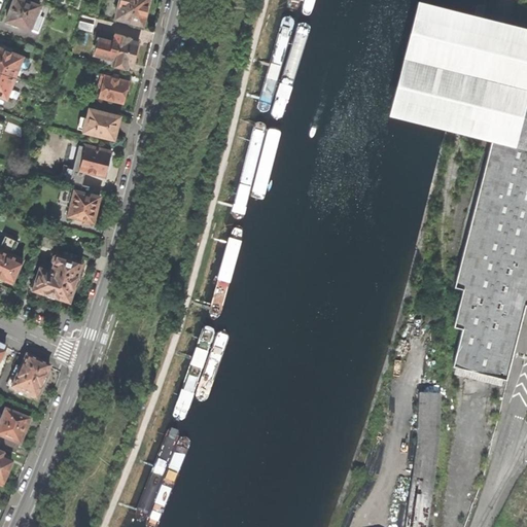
[(15,24),(30,30),(36,14),(40,5),(25,0),(13,0),(10,11),(6,21),(8,22),(15,24)]
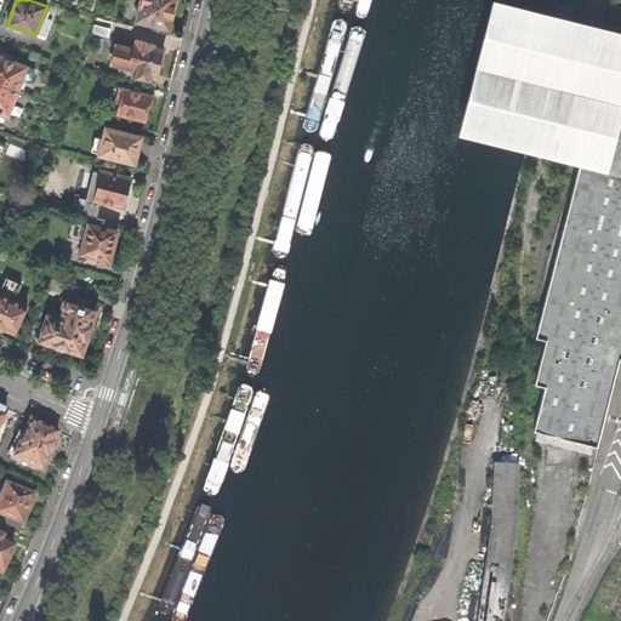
[(174,11),(176,0),(141,0),(137,22),(169,29),(174,11)]
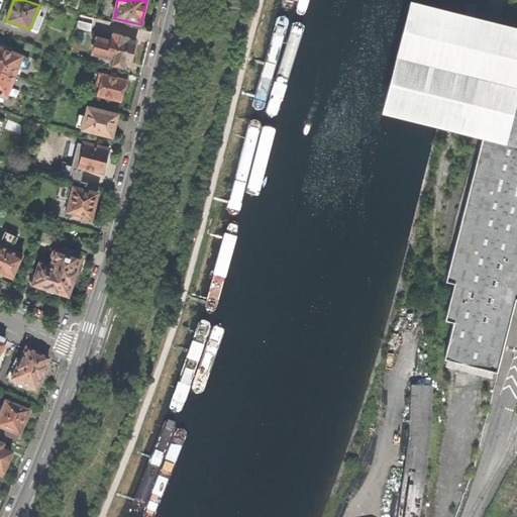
[(279,0),(280,0),(280,6),(283,9),(288,8),(291,2),(291,0),(279,0)]
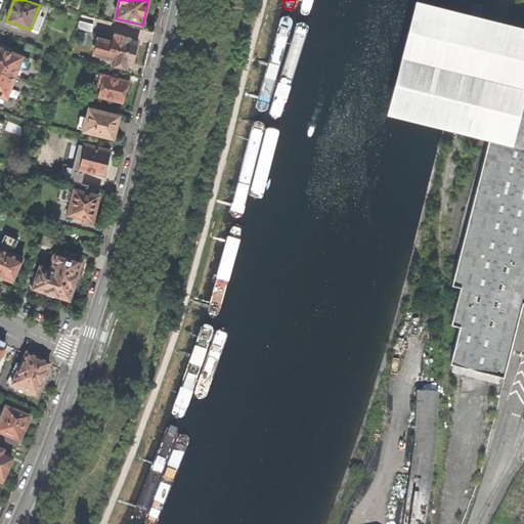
[(490,377),(503,379),(523,295),(523,29),(514,27),(485,19),(418,4),(391,112),(456,128),(483,134),(491,136),(453,286),(462,288),(452,325),(461,328),(452,363),(453,364),(453,367),(462,369),(463,374),(471,372),(473,376),(481,374),(483,379),(490,377)]
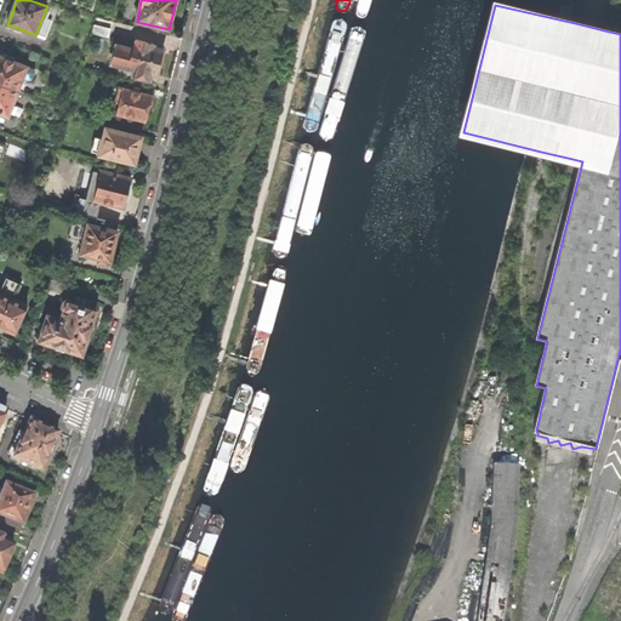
[(52,21),(43,17),(35,35),(45,39),(52,21)]
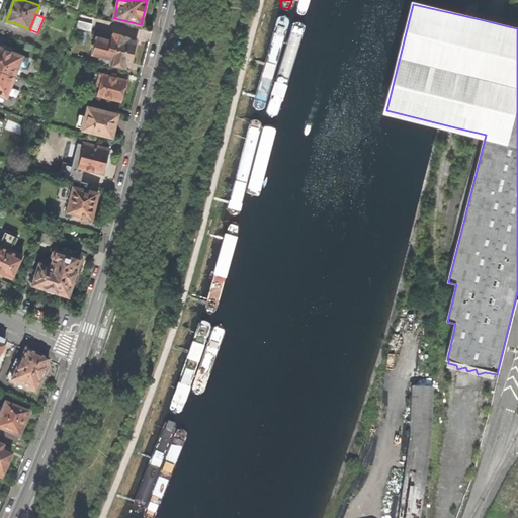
[(275,21),(253,104),(255,109),(262,109),(265,105),(288,29),(289,23),(287,18),(282,15),(279,15),(275,21)]
